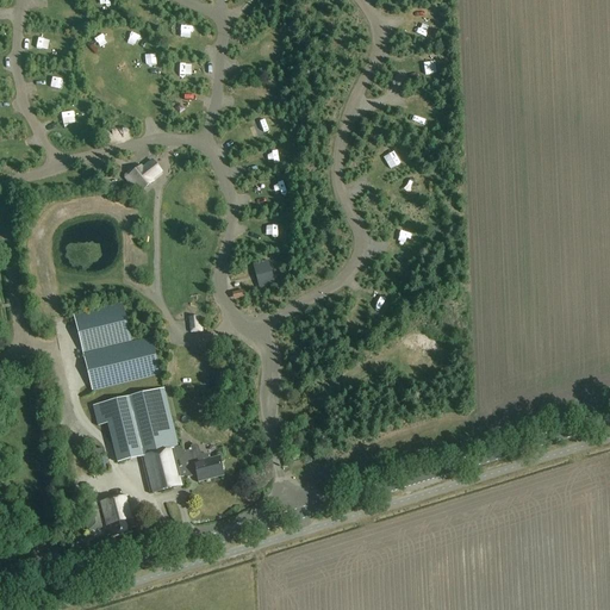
[(423,26),(425,14),(414,12),(411,24),(423,26)]
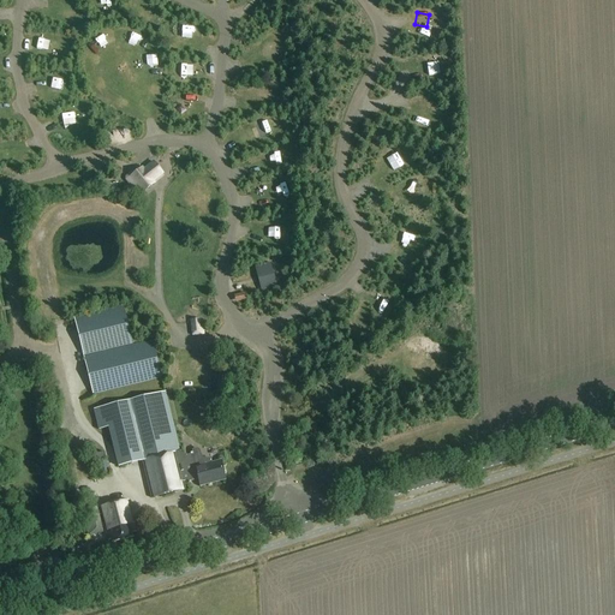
[(175,36),(189,31),(186,25),(173,31),(175,36)]
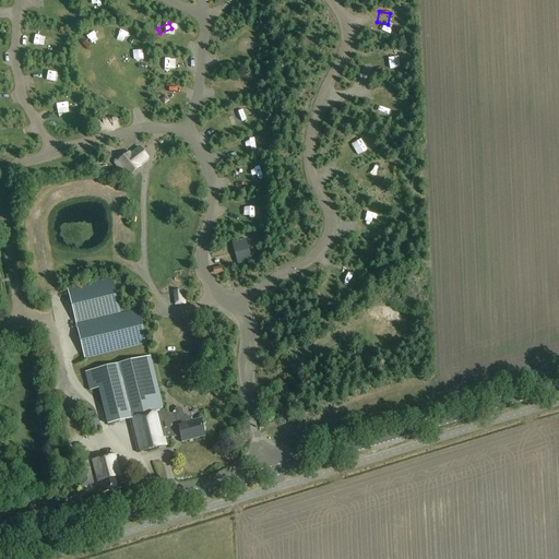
[(245,39),(246,49),(257,47),(254,37),(245,39)]
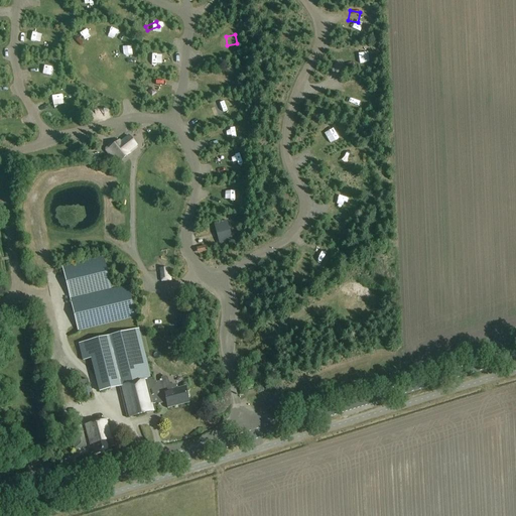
[(218,75),(221,85),(231,82),(229,72),(218,75)]
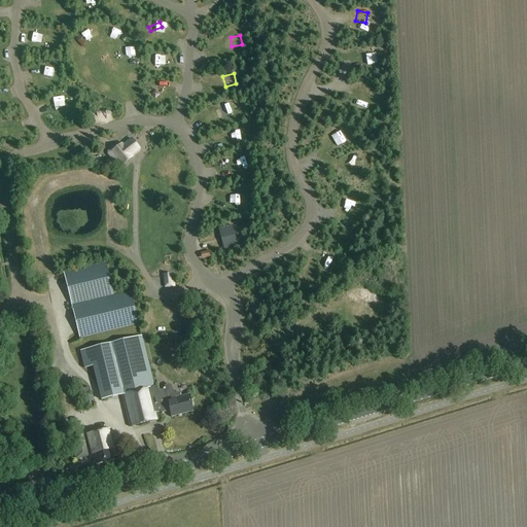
[(107,152),(107,154),(115,166),(118,163),(121,167),(133,157),(123,144),(115,149),(113,147),(107,152)]
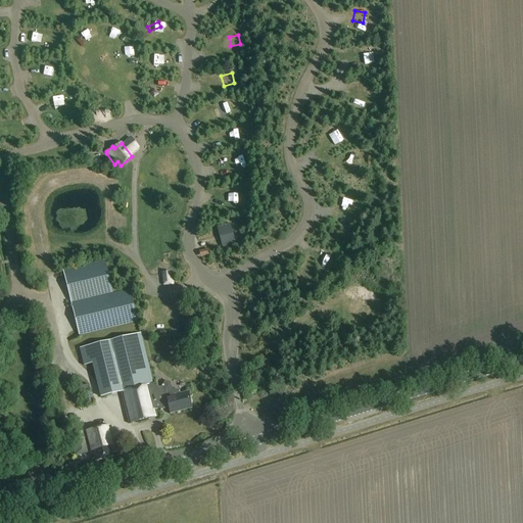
[(352,152),(342,154),(344,164),(354,161),(352,152)]
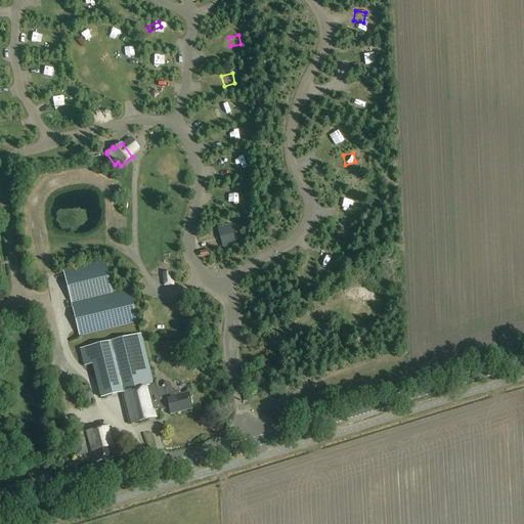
[(225,248),(238,244),(233,222),(219,226),(225,248)]
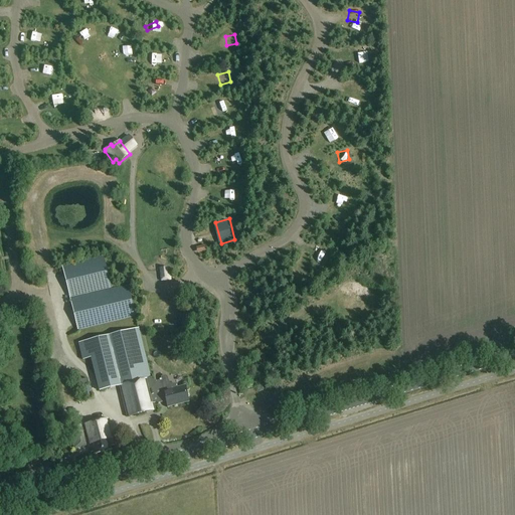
[(62,268),(77,332),(136,318),(128,286),(112,290),(104,258),(62,268)]
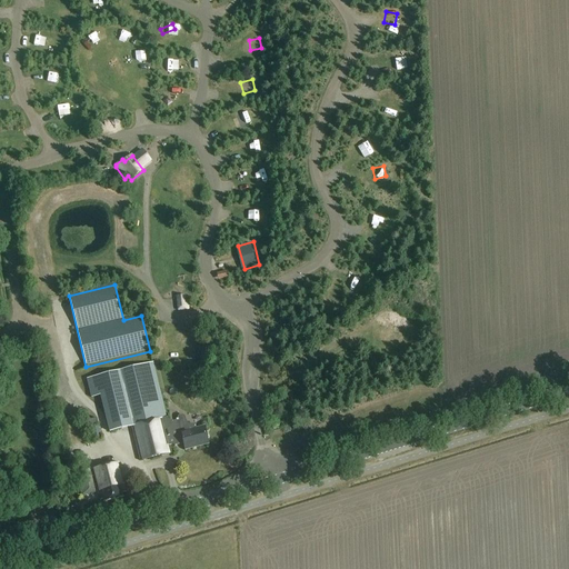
[(176,297),(177,312),(189,311),(189,302),(186,302),(186,296),(176,297)]
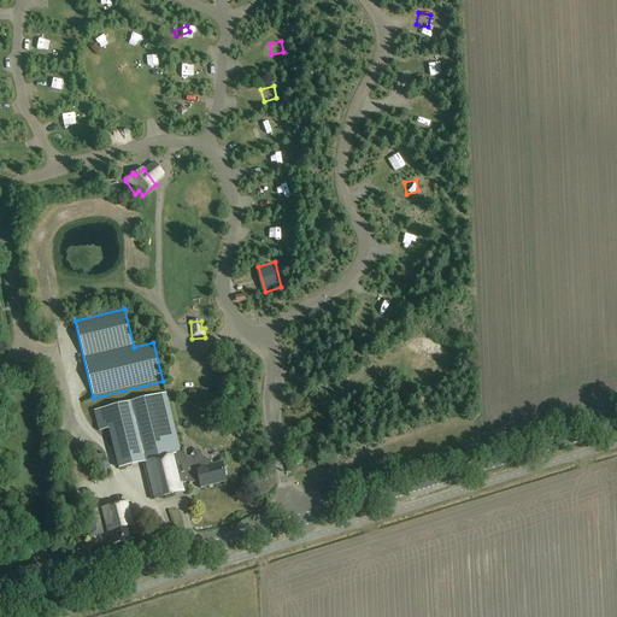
[(130,404),(94,412),(99,433),(110,430),(121,469),(144,463),(153,500),(184,492),(183,483),(187,483),(189,485),(192,482),(199,480),(200,488),(225,482),(224,479),(227,475),(224,469),(222,468),(221,464),(212,466),(211,463),(210,463),(207,464),(205,463),(203,463),(201,460),(199,459),(198,457),(199,457),(198,454),(197,454),(197,453),(195,452),(194,452),(193,453),(192,454),(192,456),(186,457),(184,457),(183,457),(183,456),(182,456),(182,451),(178,451),(164,395),(130,404)]
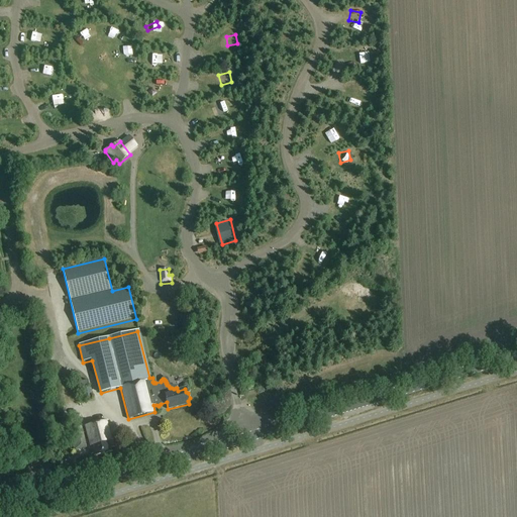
[(79,389),(81,389),(89,387),(90,387),(88,381),(78,384),(79,389)]
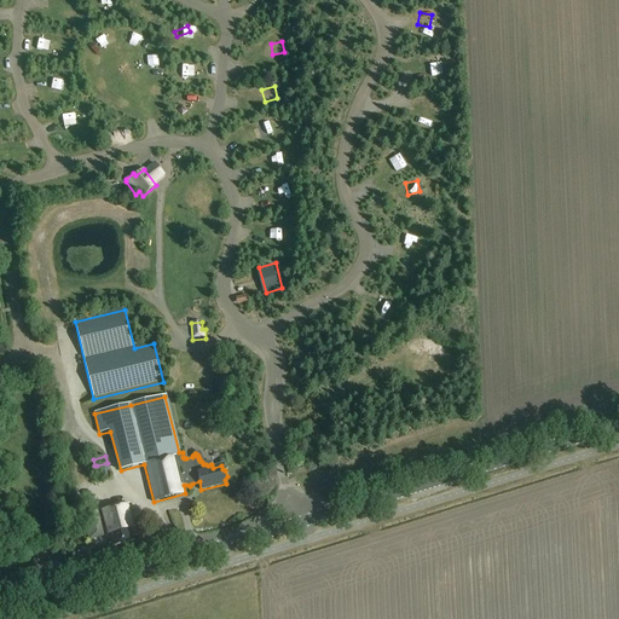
[(106,463),(97,466),(100,478),(110,475),(106,463)]
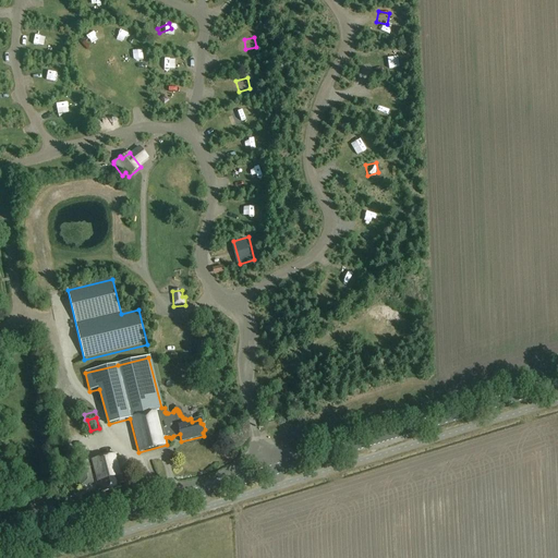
[(122,484),(116,456),(89,461),(97,490),(99,490),(100,494),(120,488),(119,485),(122,484)]
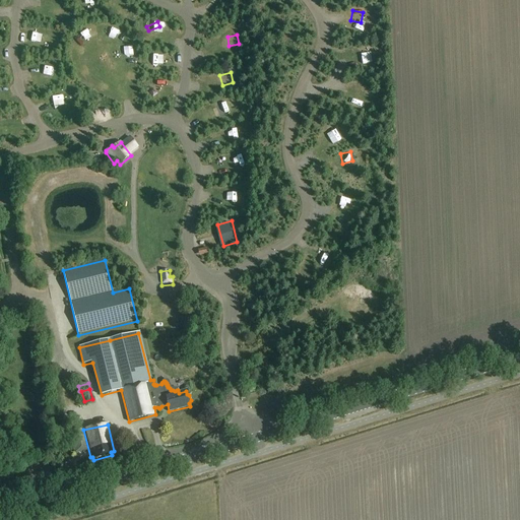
[(82,434),(73,436),(77,453),(86,451),(82,434)]
